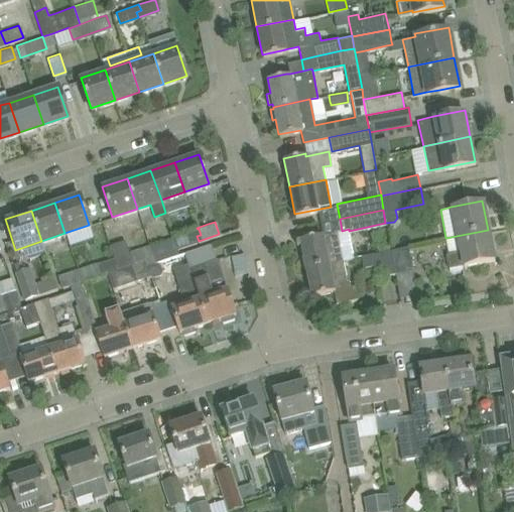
[(173,236),(177,248),(199,241),(197,236),(201,235),(199,229),(198,229),(197,228),(173,235),(173,236)]
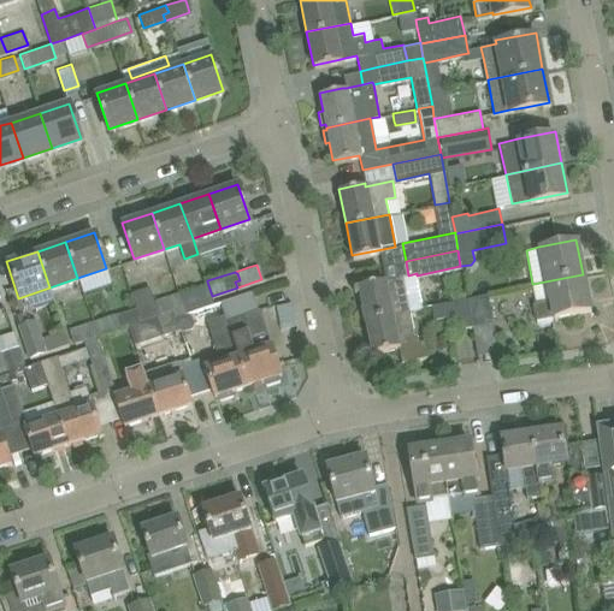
[(590,308),(583,274),(532,284),(535,302),(531,303),(535,320),(590,308)]
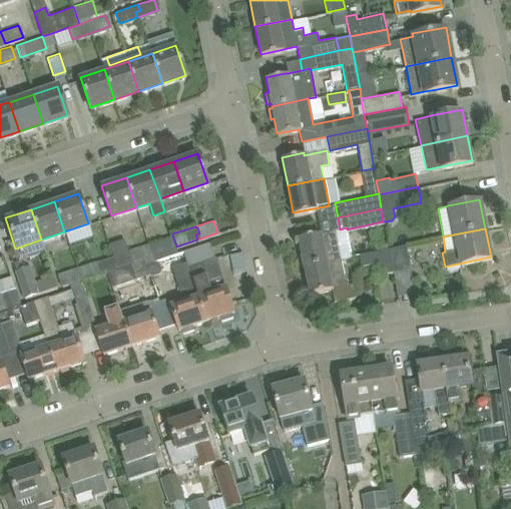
[(334,229),(298,236),(304,265),(339,258),(334,229)]
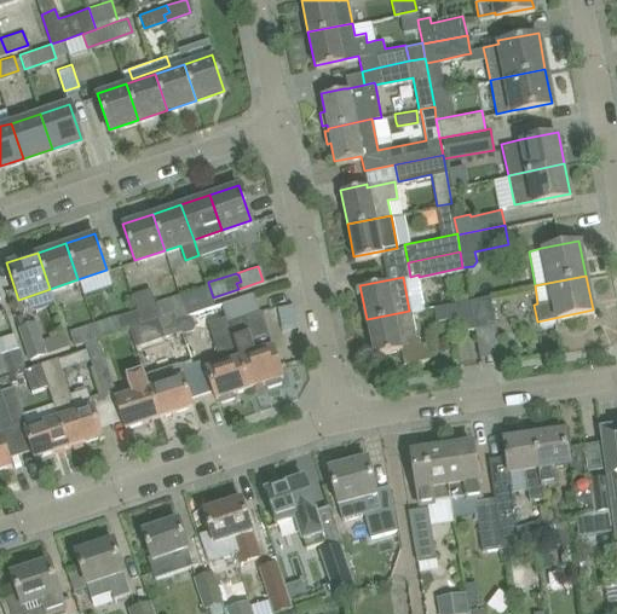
[(182,308),(174,311),(177,318),(189,314),(189,313),(215,305),(213,297),(208,283),(180,293),(180,294),(183,294),(185,300),(179,302),(182,308)]
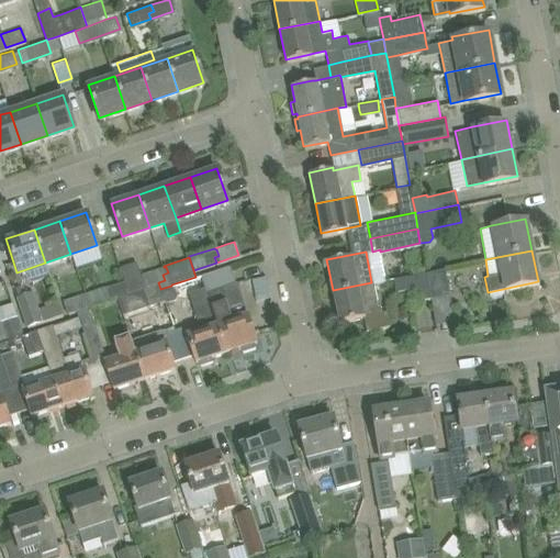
[(104,285),(84,292),(88,305),(118,296),(158,282),(165,280),(163,275),(168,272),(166,267),(164,267),(164,266),(140,274),(135,260),(119,266),(124,280),(105,286),(104,285)]
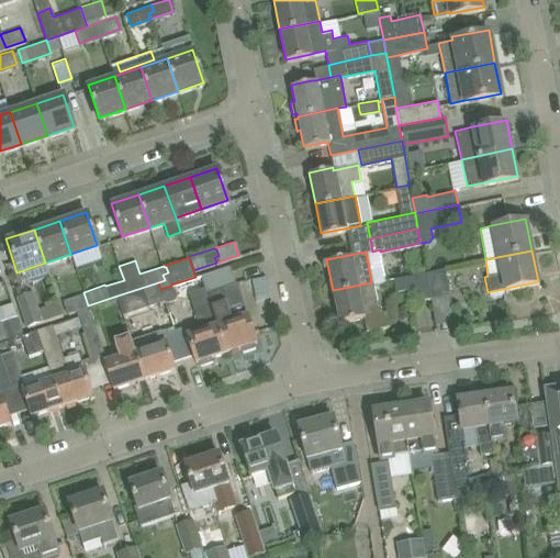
[(230,265),(201,274),(205,290),(209,301),(225,350),(239,345),(241,349),(254,345),(253,342),(255,341),(247,314),(238,290),(232,282),(235,281),(230,265)]
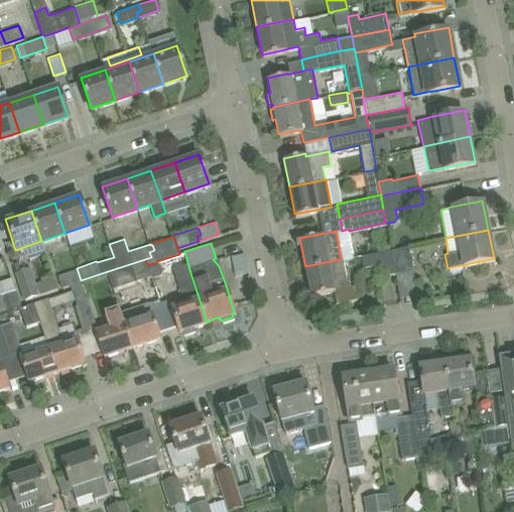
[(390,249),(395,273),(412,269),(407,245),(390,249)]
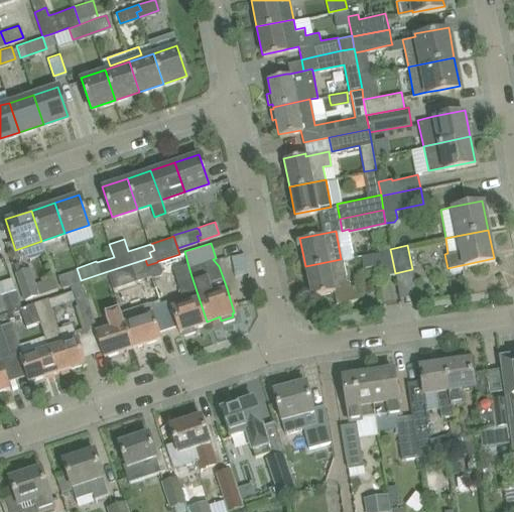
[(380,276),(395,273),(390,249),(361,255),(363,267),(377,264),(380,276)]
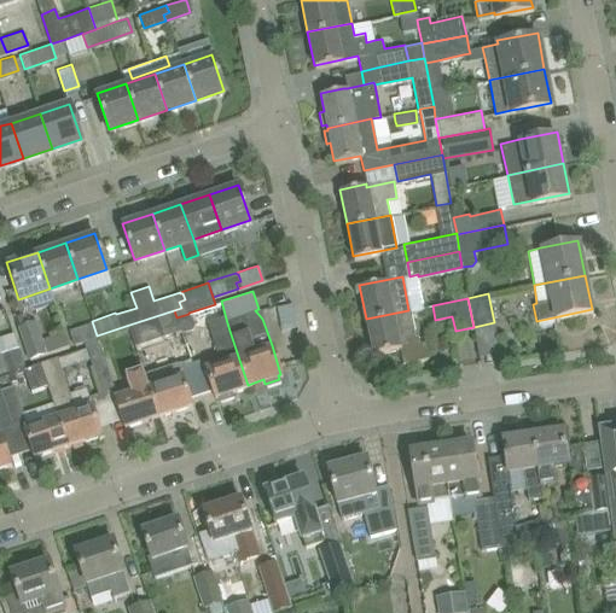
[(180,330),(176,317),(174,310),(129,325),(135,344),(180,330)]
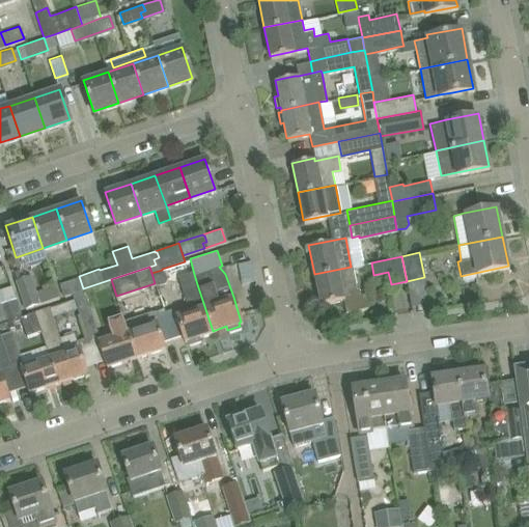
[(352,267),(351,267),(314,274),(319,303),(342,299),(344,311),(367,307),(364,293),(360,294),(359,288),(356,288),(352,267)]
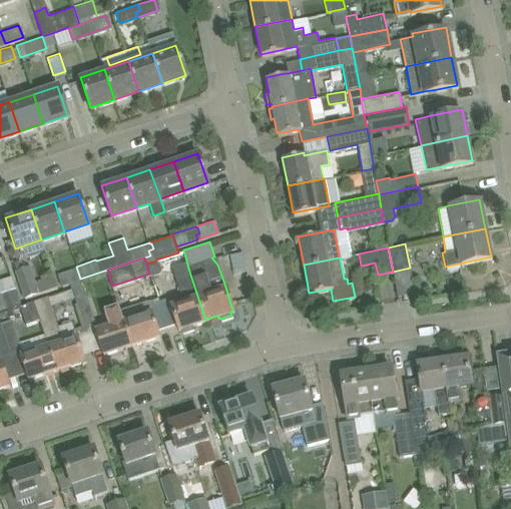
[(146,264),(149,274),(153,274),(159,272),(161,268),(156,261),(146,264)]
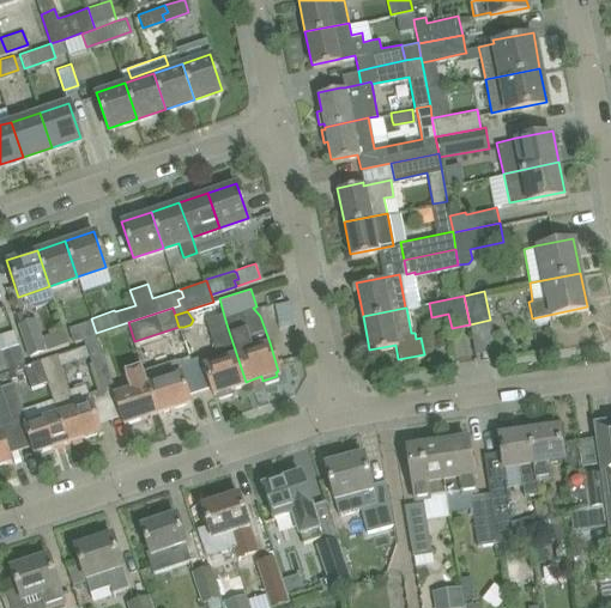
[(18,323),(28,354),(68,341),(64,328),(41,335),(35,317),(18,323)]
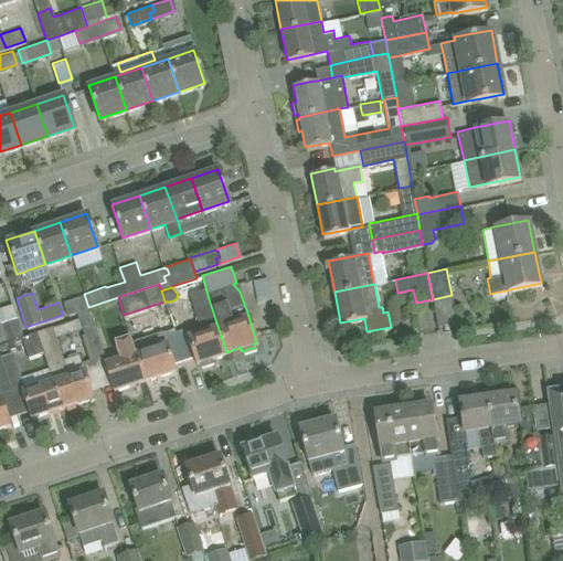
[(67,314),(76,311),(88,307),(84,294),(63,300),(67,314)]
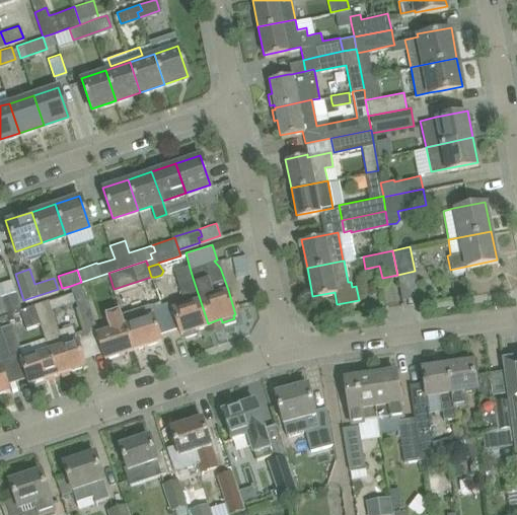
[(169,300),(160,303),(168,327),(176,324),(179,333),(182,332),(183,336),(195,332),(194,327),(208,323),(193,278),(177,283),(185,302),(171,307),(169,300)]
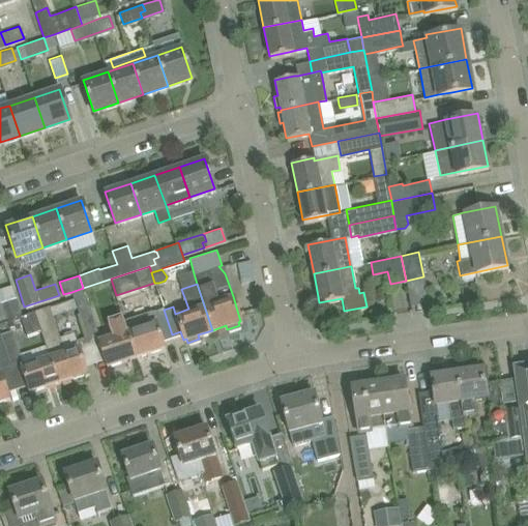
[(83,288),(71,292),(74,297),(76,305),(79,313),(81,320),(92,316),(83,288)]
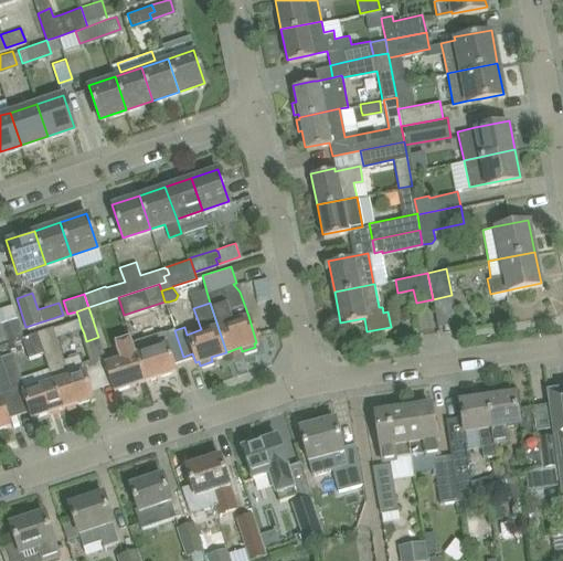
[(16,317),(1,321),(6,335),(4,335),(7,341),(22,336),(16,317)]
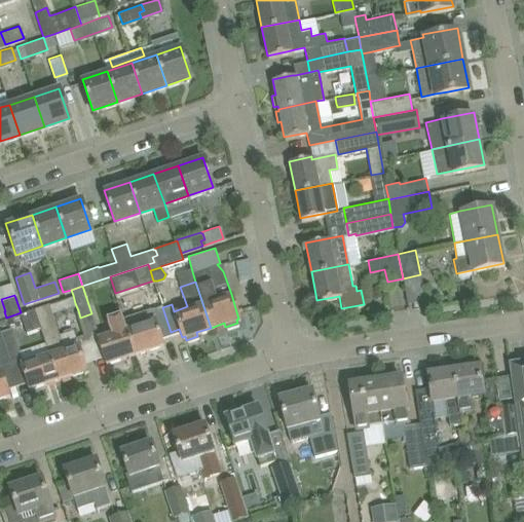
[(48,303),(34,308),(40,327),(45,341),(48,352),(57,377),(85,368),(82,361),(83,360),(76,337),(73,329),(59,334),(53,319),(51,311),(48,303)]
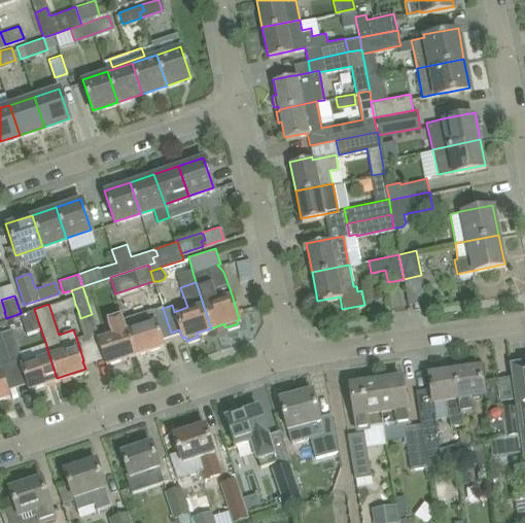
[(151,308),(123,317),(134,353),(163,344),(160,336),(171,333),(163,308),(152,311),(151,308)]
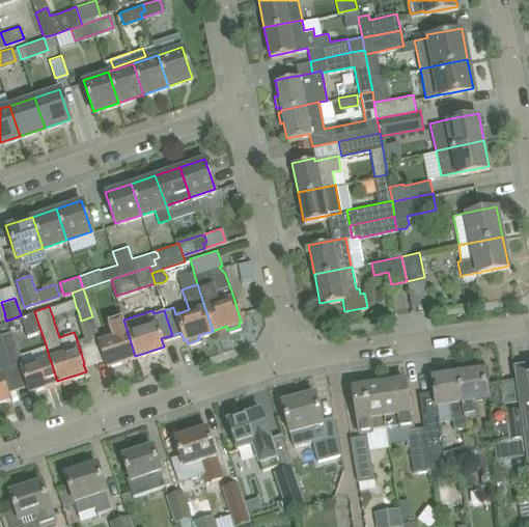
[(34,311),(21,315),(27,335),(40,330),(34,311)]
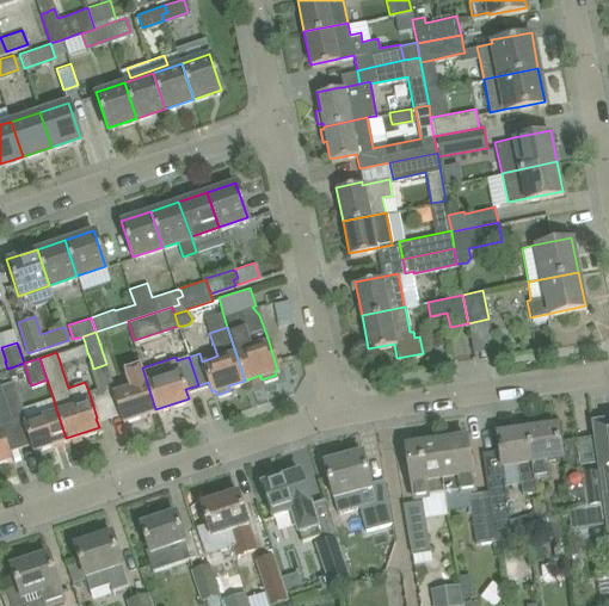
[(114,390),(112,390),(118,412),(122,420),(155,409),(142,368),(141,368),(140,363),(124,368),(129,385),(114,390)]
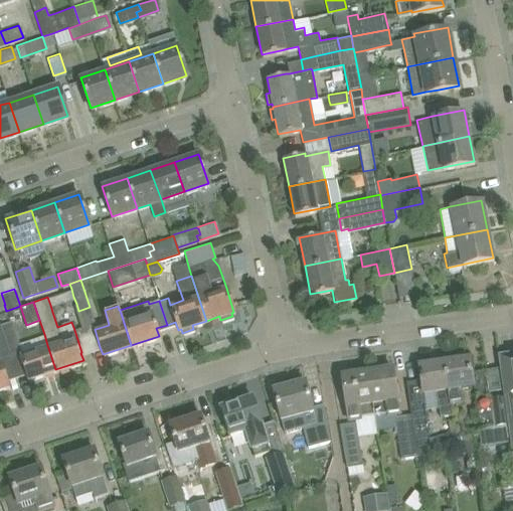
[(3,333),(8,350),(18,347),(10,321),(0,324),(3,333)]
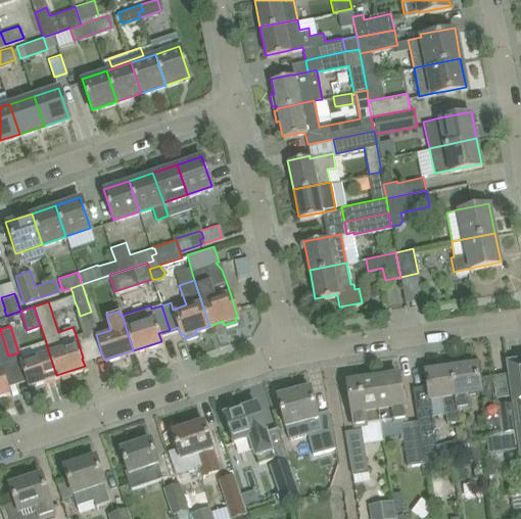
[(0,359),(8,356),(3,338),(0,329),(0,359)]
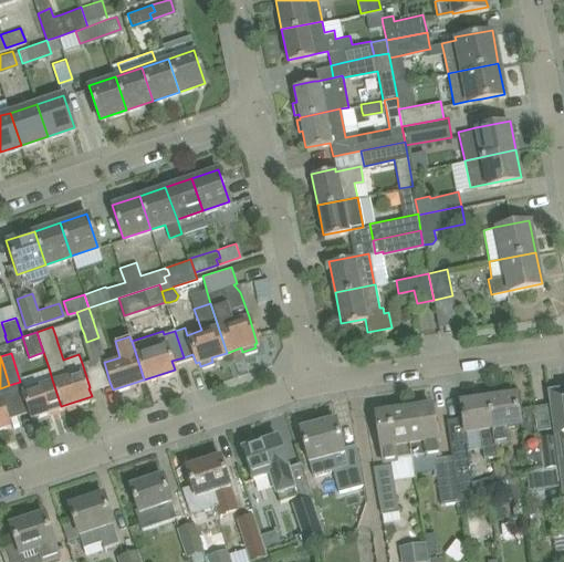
[(23,389),(21,389),(23,396),(30,417),(61,406),(52,380),(23,389)]
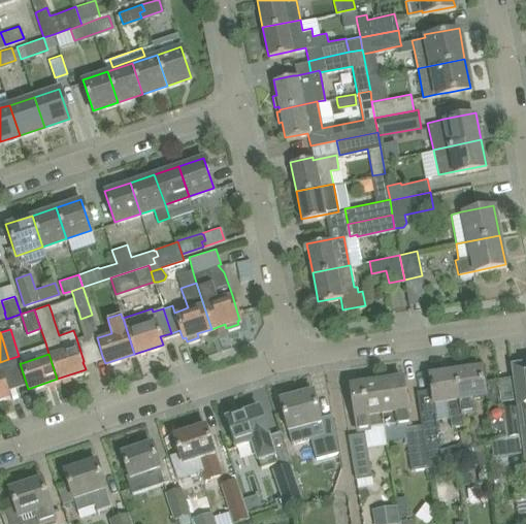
[(464,368),(455,370),(461,413),(473,412),(471,397),(485,396),(491,439),(492,439),(504,434),(500,407),(497,378),(482,381),(480,366),(477,366),(477,361),(463,363),(464,368)]
